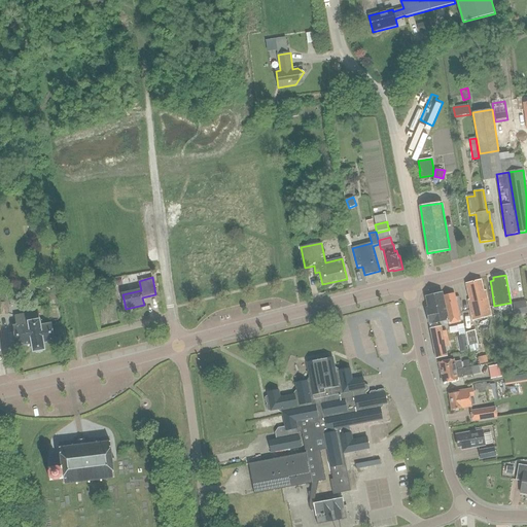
[(472,321),(491,316),(485,290),(484,290),(481,279),(465,283),(469,300),(467,301),(472,321)]
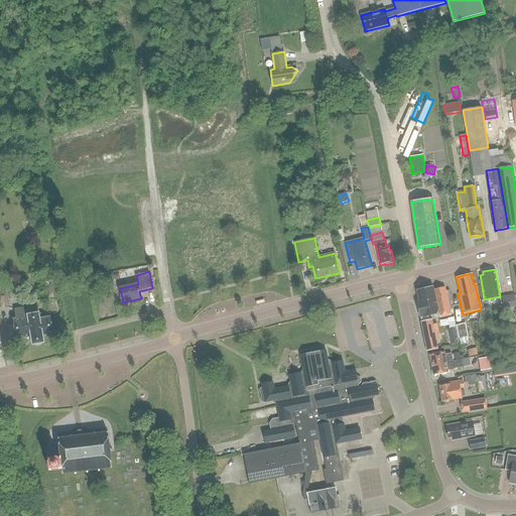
[(58,285),(46,287),(47,293),(48,299),(60,297),(59,291),(58,285)]
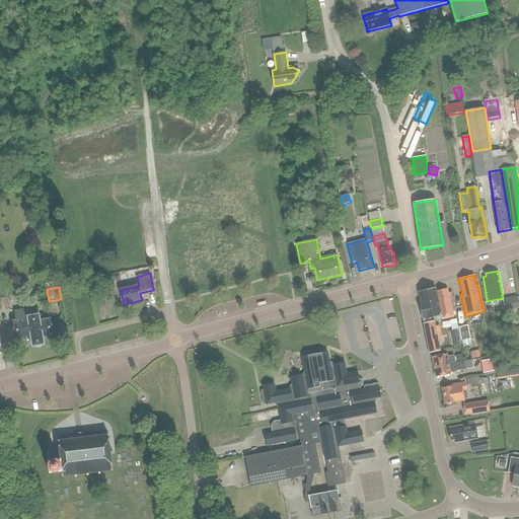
[(441,318),(453,315),(447,289),(436,291),(435,288),(419,292),(422,303),(420,303),(423,319),(441,315),(441,318)]
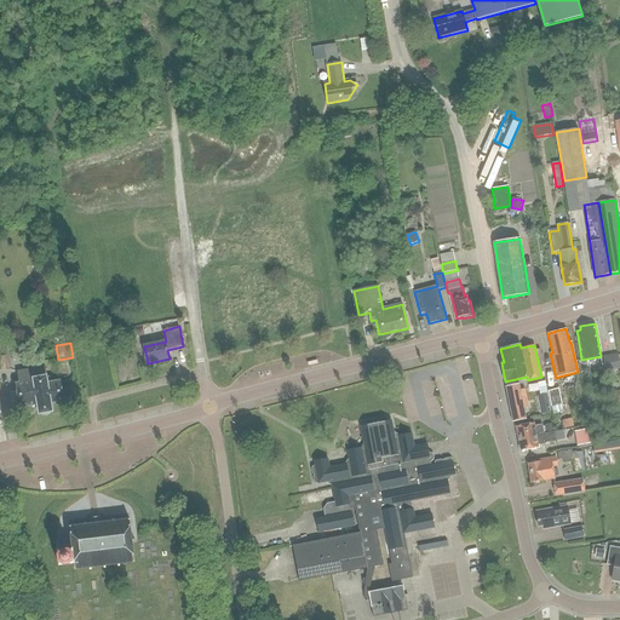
[(619,363),(619,355),(603,357),(606,371),(619,368),(619,363)]
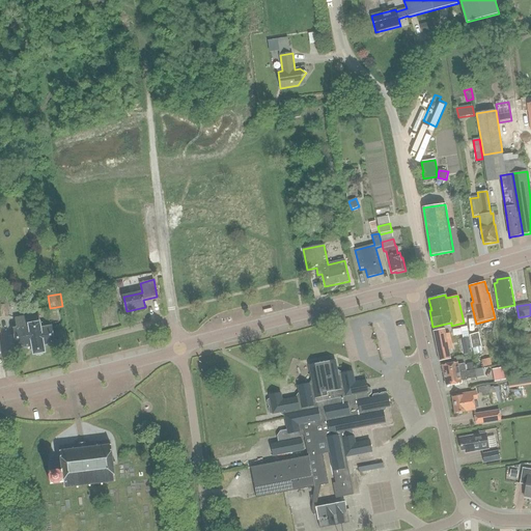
[(44,344),(54,343),(51,328),(42,329),(40,323),(38,314),(16,318),(18,330),(16,330),(17,335),(9,336),(10,344),(18,343),(19,347),(32,345),(34,355),(46,353),(44,344)]
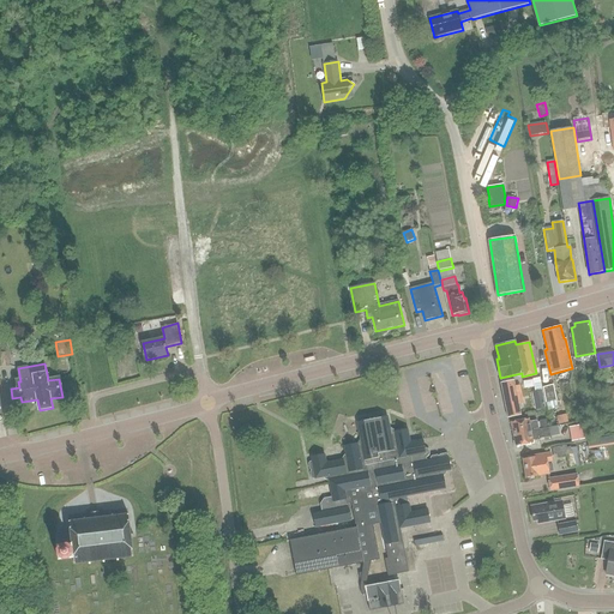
[(513,379),(500,383),(500,384),(509,417),(522,415),(519,405),(524,404),(521,386),(516,387),(513,379)]
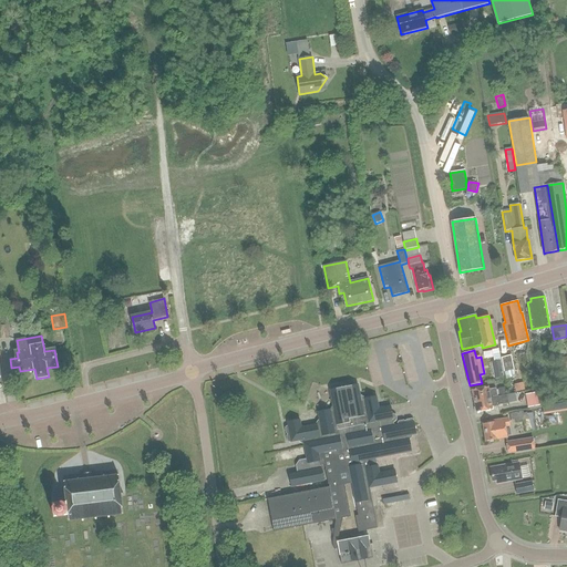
[(511,356),(502,358),(506,379),(516,377),(511,356)]
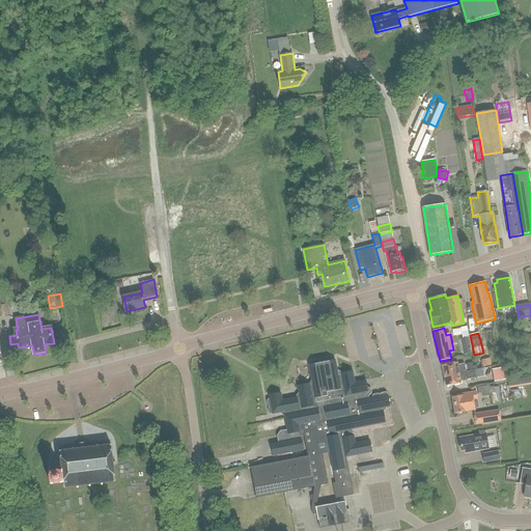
[(530,334),(526,336),(522,336),(523,343),(530,341),(530,334)]
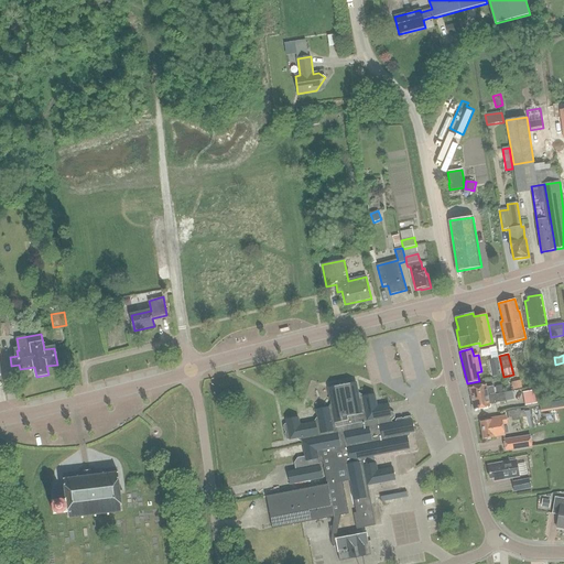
[(499,364),(489,366),(491,377),(501,375),(499,364)]
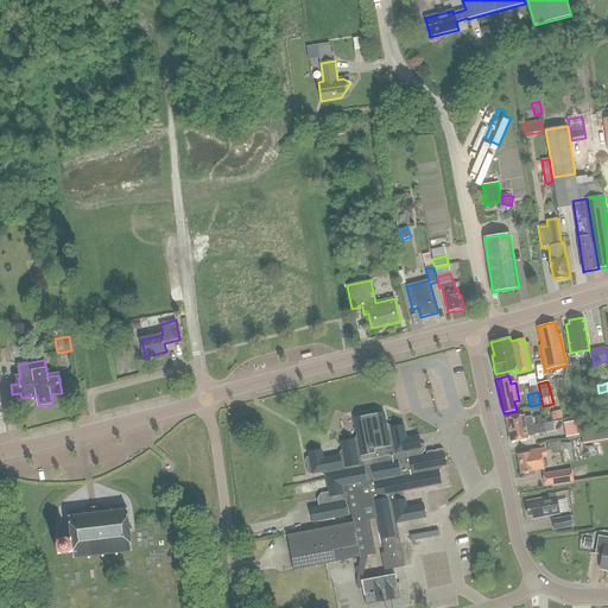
[(551,413),(553,422),(563,419),(561,411),(555,412),(551,413)]
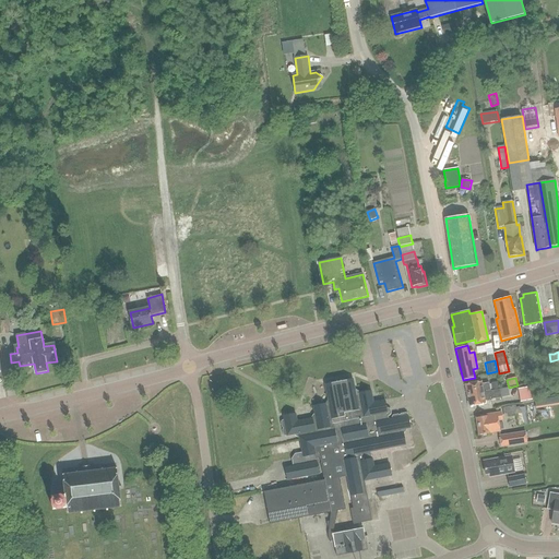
[(293,465),(285,467),(287,479),(313,475),(314,482),(263,491),(270,524),(299,519),(331,512),(328,535),(329,542),(331,542),(329,534),(331,534),(332,533),(333,533),(339,511),(345,509),(339,477),(347,476),(351,496),(353,509),(351,509),(354,524),(371,521),(372,521),(365,480),(391,476),(390,467),(389,463),(373,466),(371,451),(405,444),(403,432),(404,432),(406,429),(406,428),(411,428),(407,414),(405,412),(391,415),(388,416),(387,408),(384,401),(384,400),(372,403),(370,391),(359,393),(359,391),(356,390),(355,390),(353,379),(324,384),(326,392),(324,393),(318,403),(318,405),(313,405),(314,414),(313,414),(311,417),(311,418),(296,421),(295,413),(283,416),(284,419),(282,420),(281,423),(283,435),(285,436),(294,433),(295,435),(298,438),(299,437),(302,452),(295,453),(292,459),(293,465)]
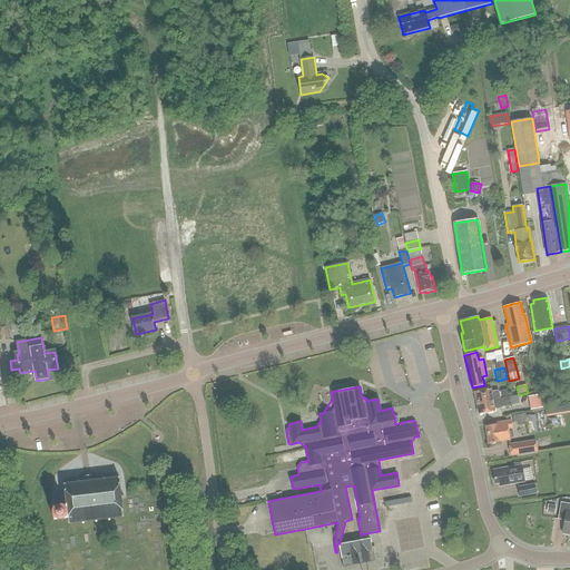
[(477,403),(500,399),(498,390),(491,391),(491,389),(474,392),(477,403)]
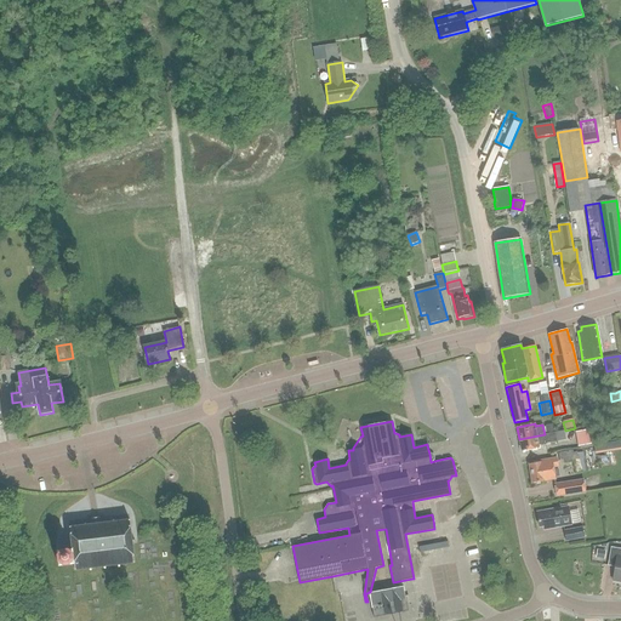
[(590,431),(575,433),(579,448),(580,446),(592,444),(590,431)]
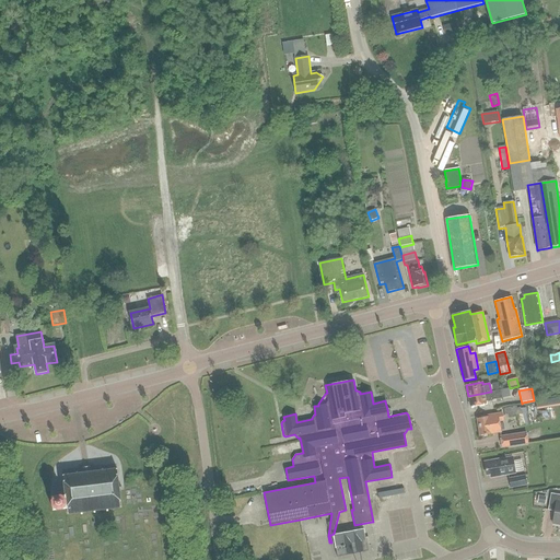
[(486,400),(502,397),(500,389),(491,392),(468,396),(471,407),(487,404),(486,400)]
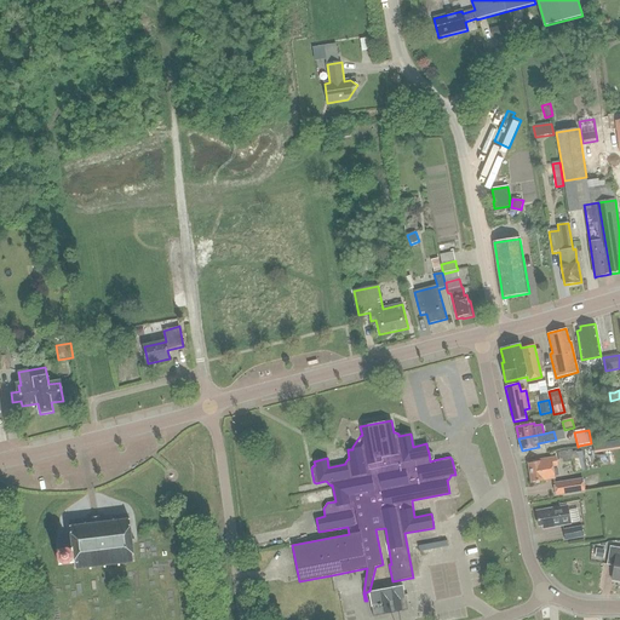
[(544,480),(555,478),(554,466),(558,465),(556,457),(547,458),(549,460),(541,461),(528,463),(532,482),(544,480)]
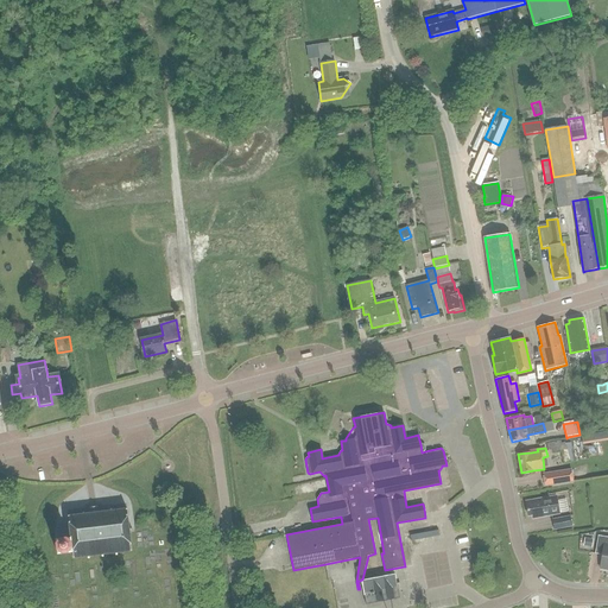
[(545,486),(574,481),(571,469),(544,474),(545,486)]
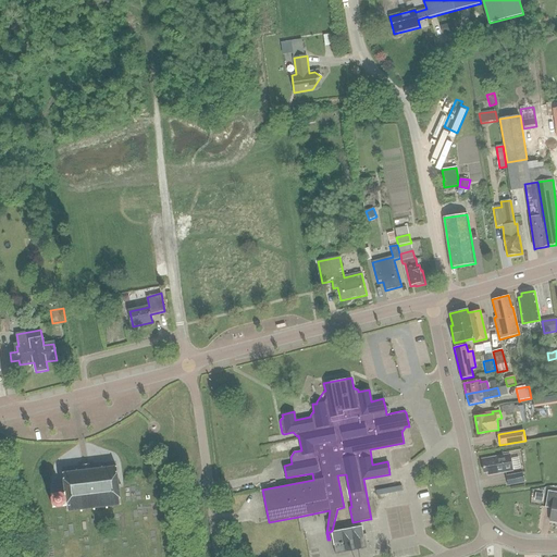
[(490,474),(514,470),(510,454),(486,458),(487,462),(483,462),(485,471),(489,471),(490,474)]
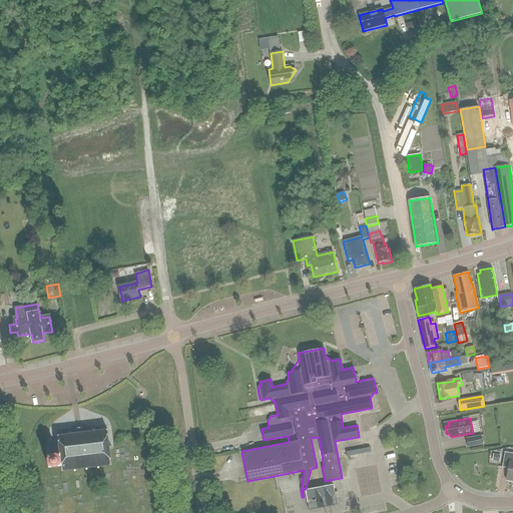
[(109,448),(111,448),(111,446),(109,446),(107,430),(94,431),(94,429),(93,429),(93,431),(83,433),(82,427),(75,428),(75,433),(71,434),(70,432),(69,432),(69,434),(57,436),(59,453),(47,454),(48,467),(61,466),(61,471),(73,470),(74,471),(75,471),(75,469),(85,468),(85,470),(87,470),(86,468),(97,466),(97,468),(99,468),(99,466),(111,465),(109,448)]
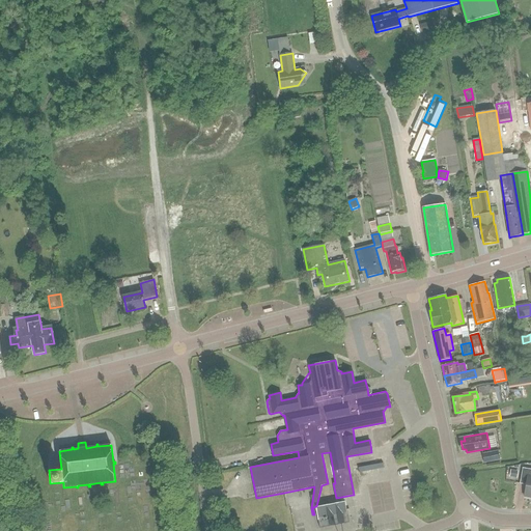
[(482,454),(484,463),(500,459),(498,451),(482,454)]
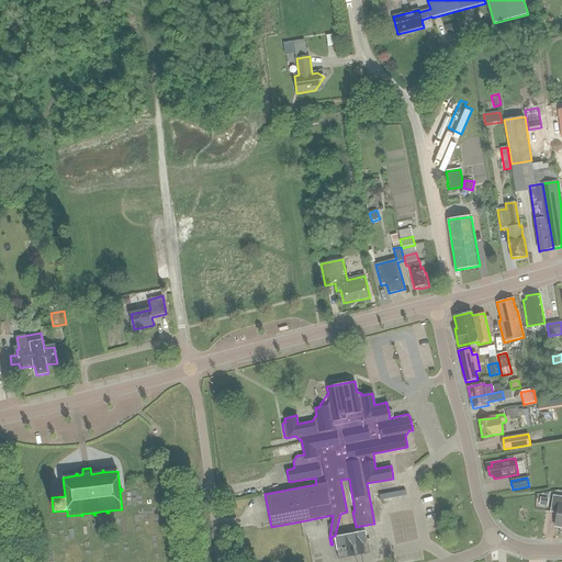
[(561,527),(561,496),(553,496),(550,513),(558,514),(555,527),(561,527)]
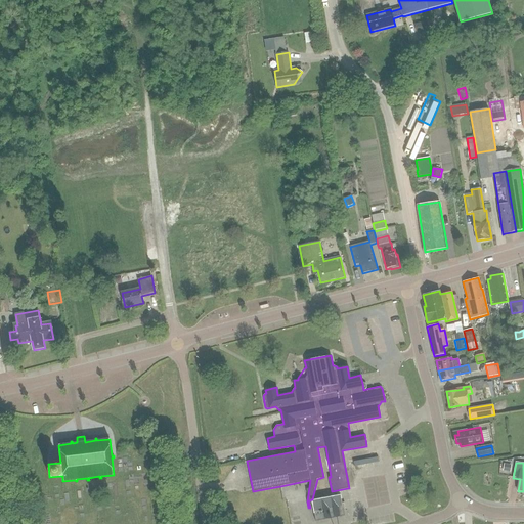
[(512,466),(504,464),(503,471),(511,473),(511,471),(512,466)]
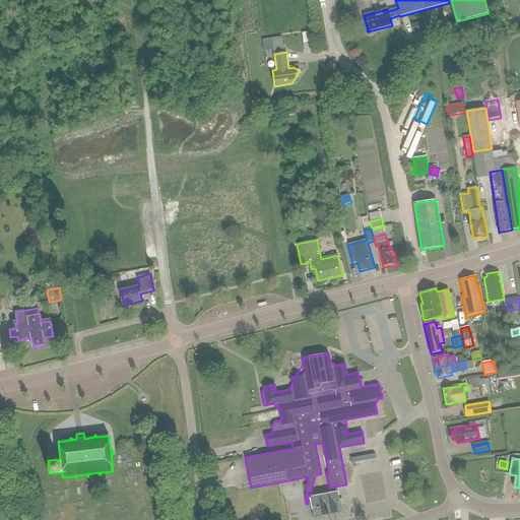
[(310,496),(309,496),(311,503),(311,506),(313,517),(342,511),(338,491),(310,496)]
